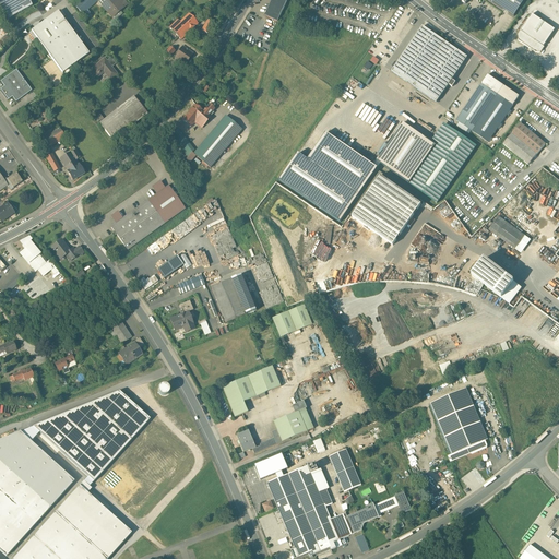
[(0,0),(0,9),(7,21),(33,7),(28,0),(0,0)]
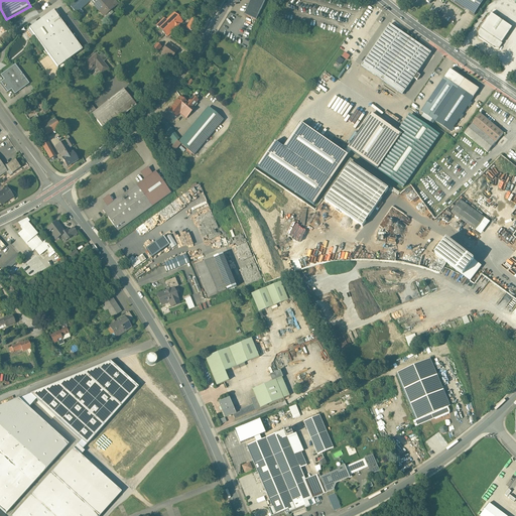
[(82,7),(76,0),(73,0),(69,4),(79,15),(83,12),(80,9),(82,7)]
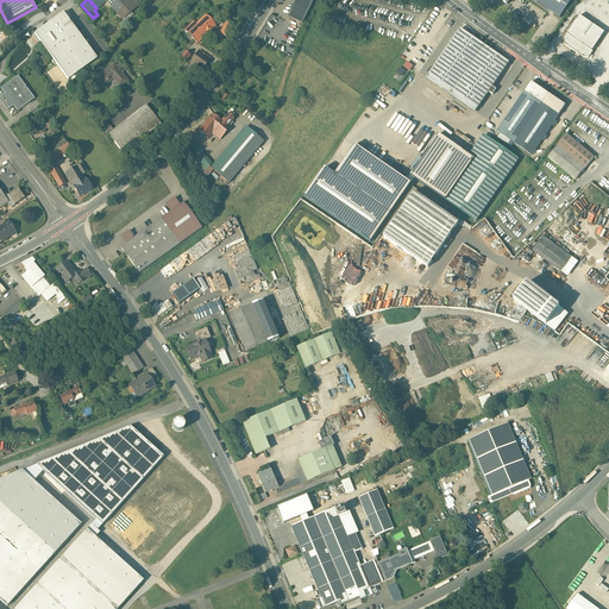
[(127,1),(125,0),(117,0),(111,6),(121,18),(133,8),(127,1)]
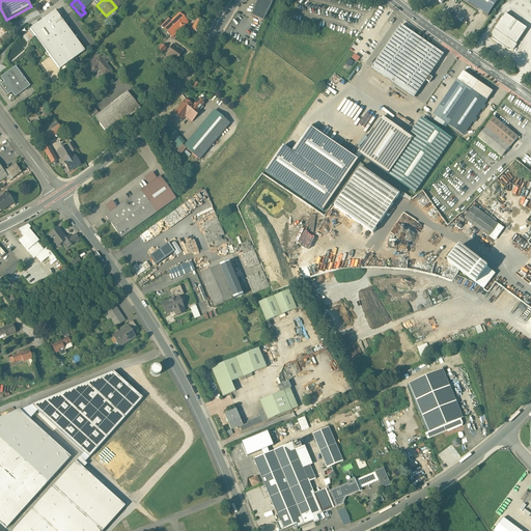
[(273,0),(257,0),(251,15),(263,20),(273,0)]
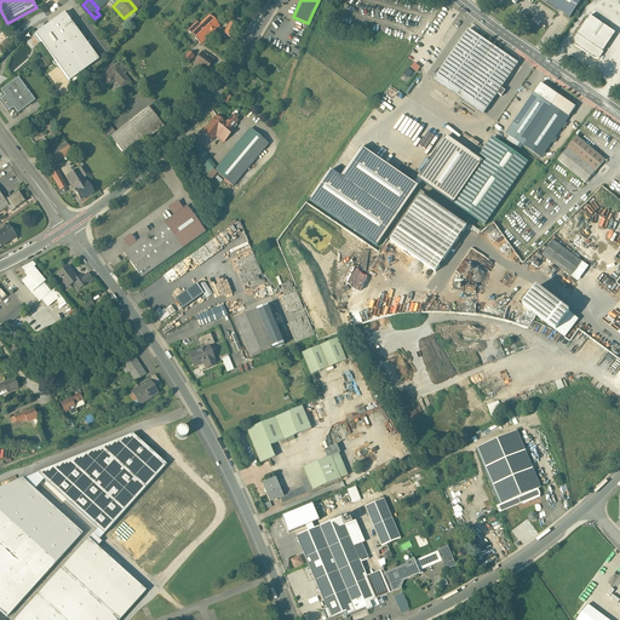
[(583,0),(509,0),(516,5),(520,0),(540,0),(570,19),(583,0)]
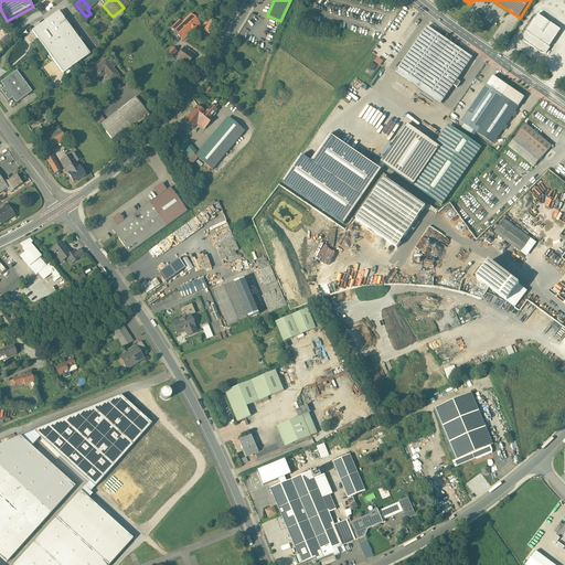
[(63,19),(59,11),(31,31),(63,74),(89,54),(65,21),(67,20),(65,17),(63,19)]
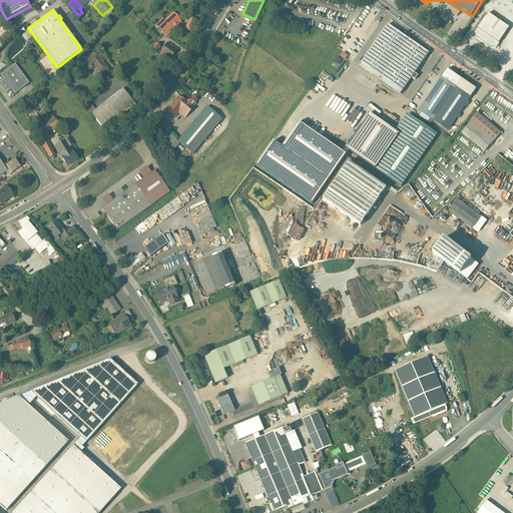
[(181,21),(172,12),(157,27),(165,36),(181,21)]
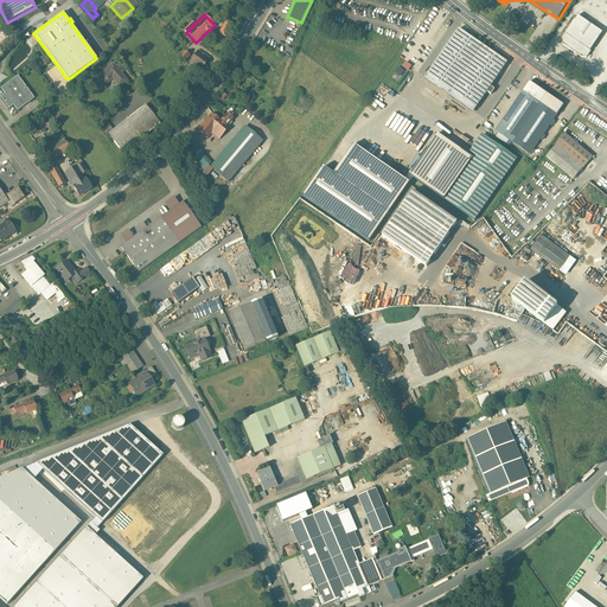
[(605,33),(580,17),(564,39),(566,45),(585,58),(589,57),(594,52),(594,49),(605,33)]
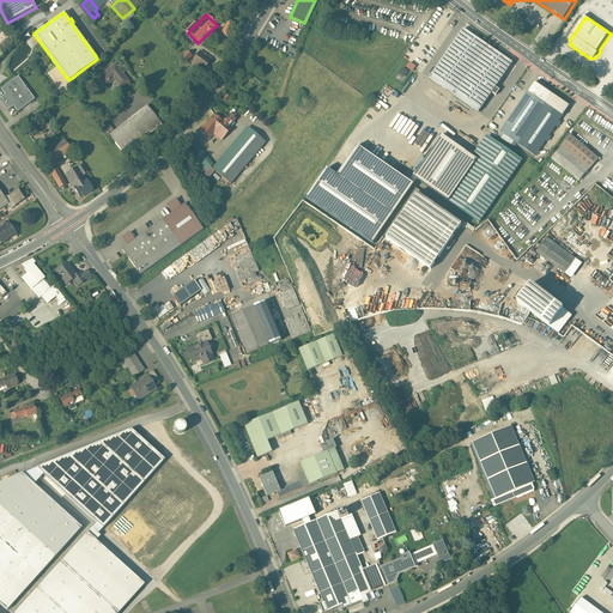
[(232,25),(222,19),(216,31),(226,37),(232,25)]
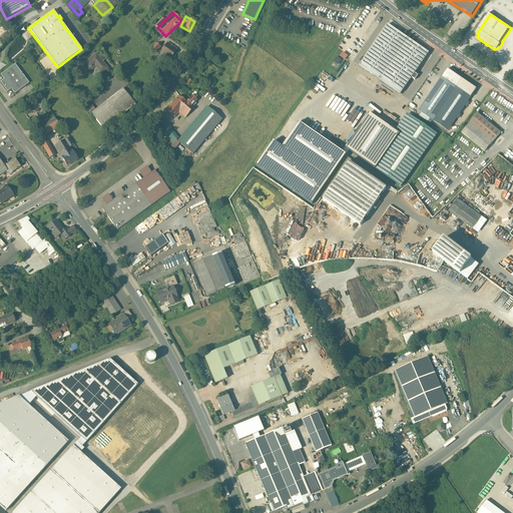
[(408,38),(387,24),(359,65),(379,79),(408,38)]
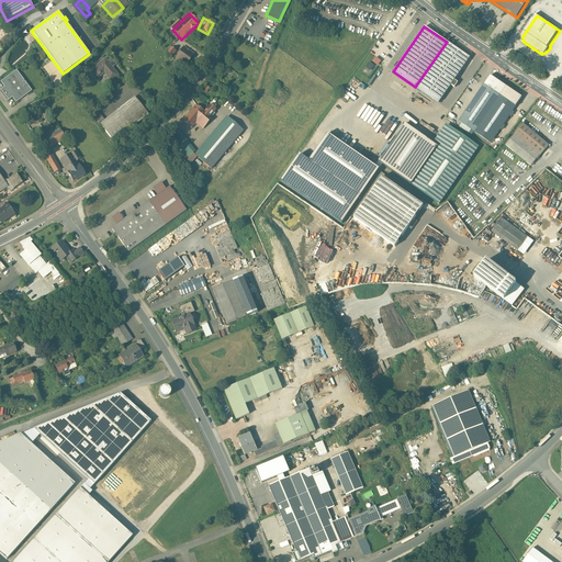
[(469,57),(447,42),(415,87),(438,103),(469,57)]
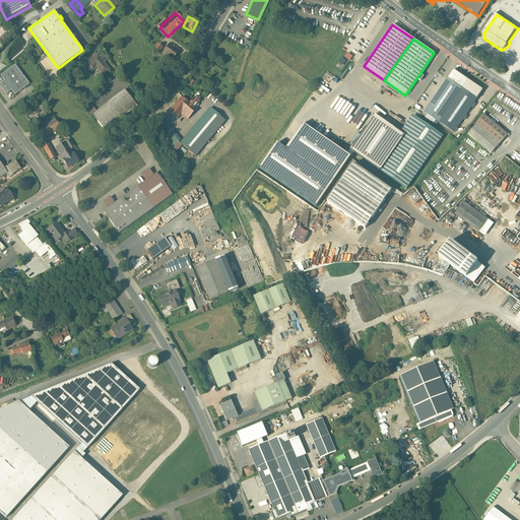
[(160,52),(165,47),(159,43),(155,48),(160,52)]
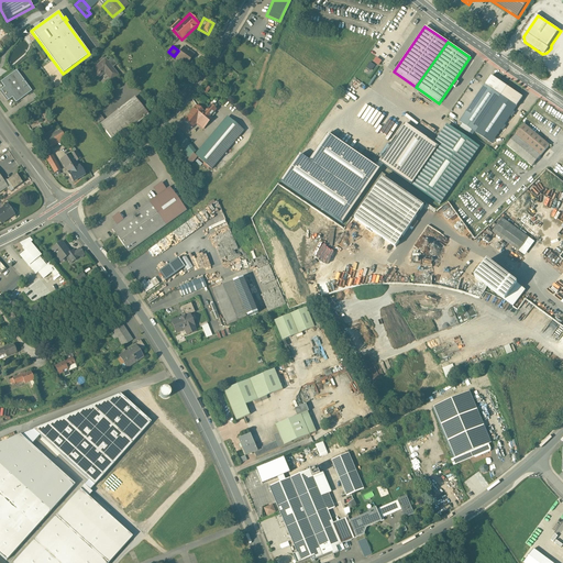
[(194,53),(184,46),(175,58),(186,65),(194,53)]
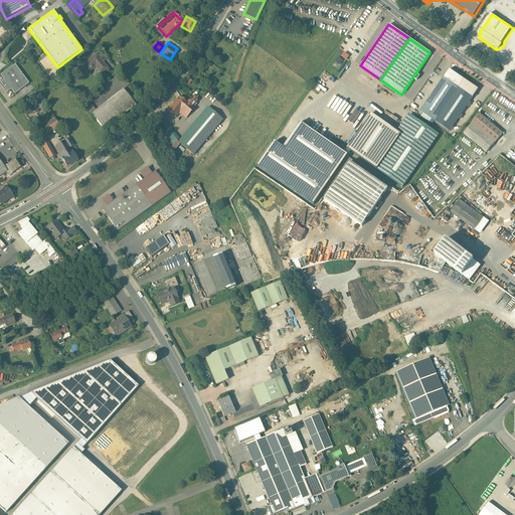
[(33,49),(37,56),(42,53),(39,46),(33,49)]
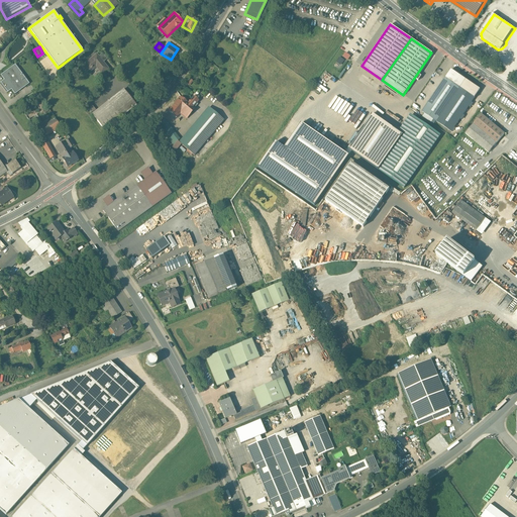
[(97,55),(85,64),(89,71),(95,66),(101,74),(108,69),(97,55)]
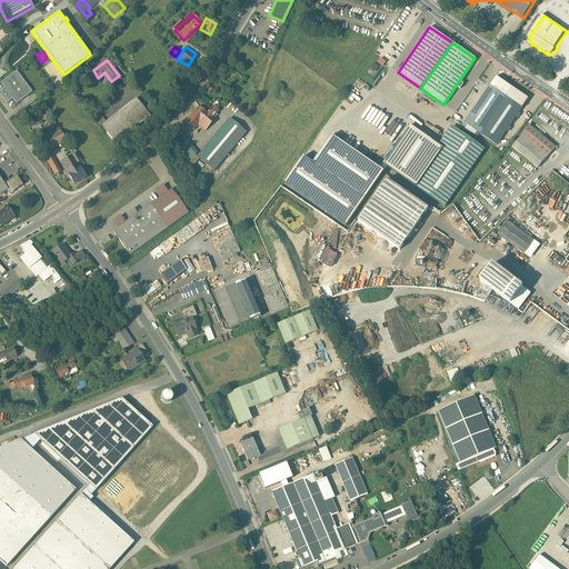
[(31,92),(16,70),(0,81),(0,82),(5,88),(0,91),(8,101),(12,98),(16,103),(31,92)]
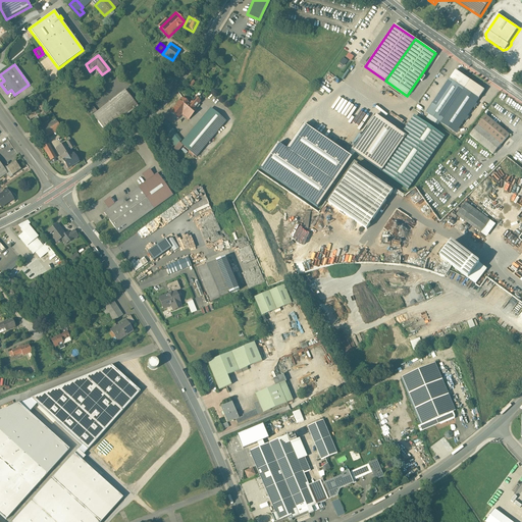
[(455,69),(449,79),(478,99),(484,90),(455,69)]
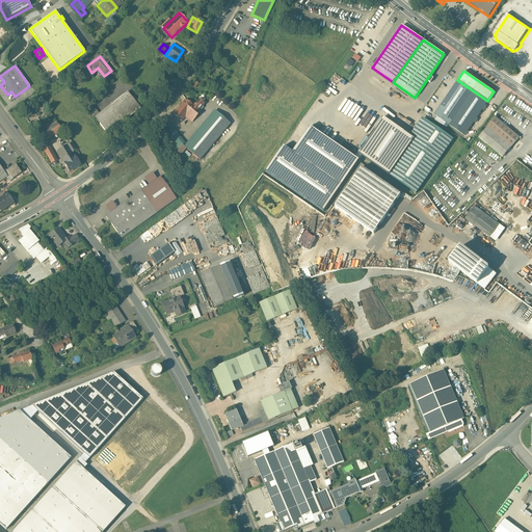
[(487,101),(457,80),(434,115),(463,135),(487,101)]
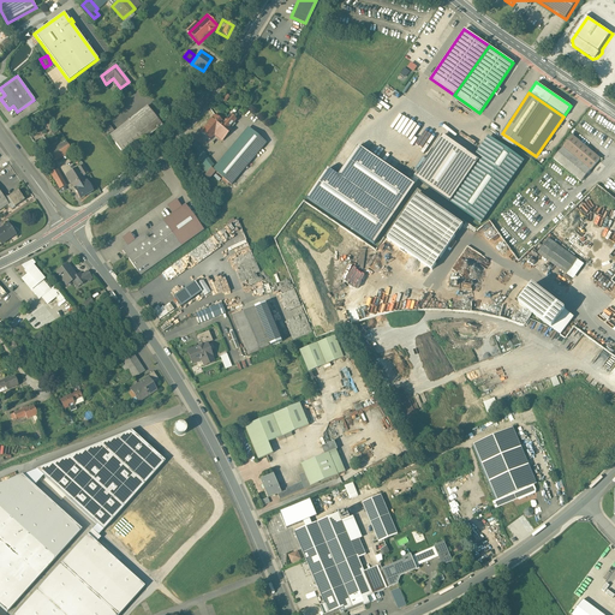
[(162,125),(147,106),(109,136),(124,155),(162,125)]
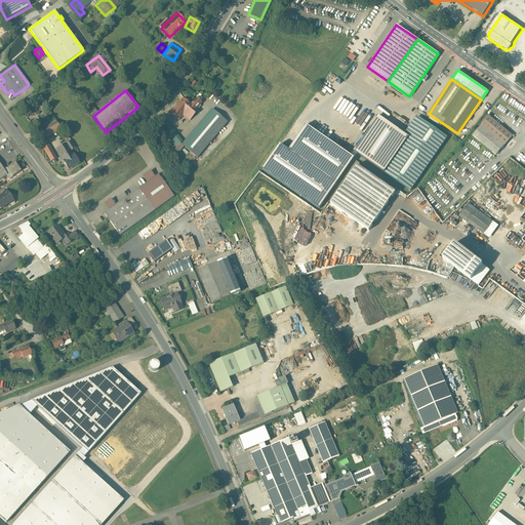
[(103,93),(86,106),(90,110),(106,97),(103,93)]
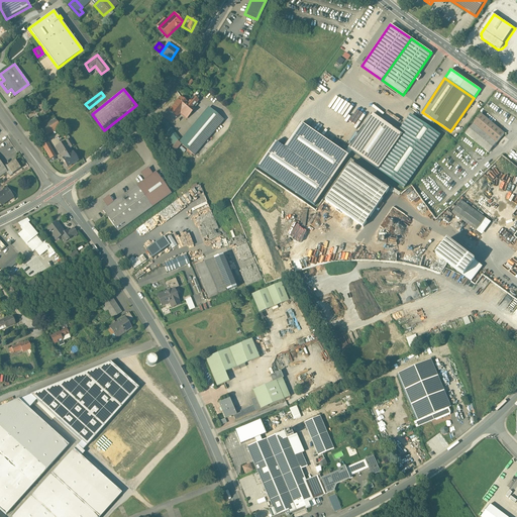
[(181,97),(170,110),(177,117),(179,113),(188,103),(181,97)]
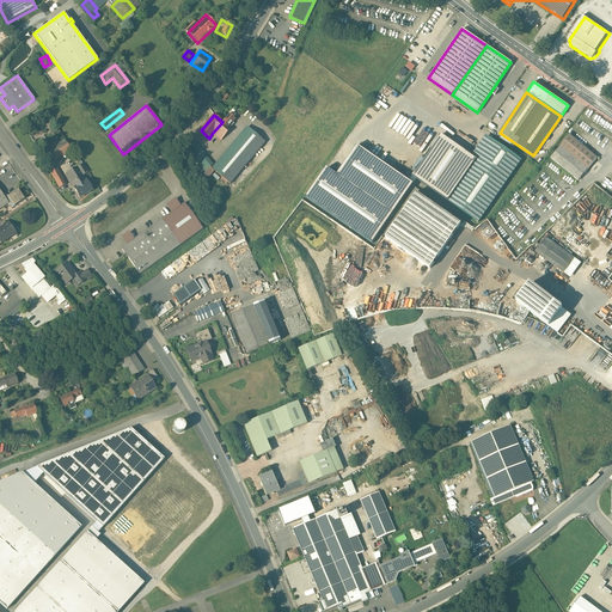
[(222,122),(212,134),(219,140),(220,141),(230,129),(230,128),(234,123),(233,122),(234,121),(234,120),(233,118),(232,118),(228,115),(225,118),(225,120),(222,122)]
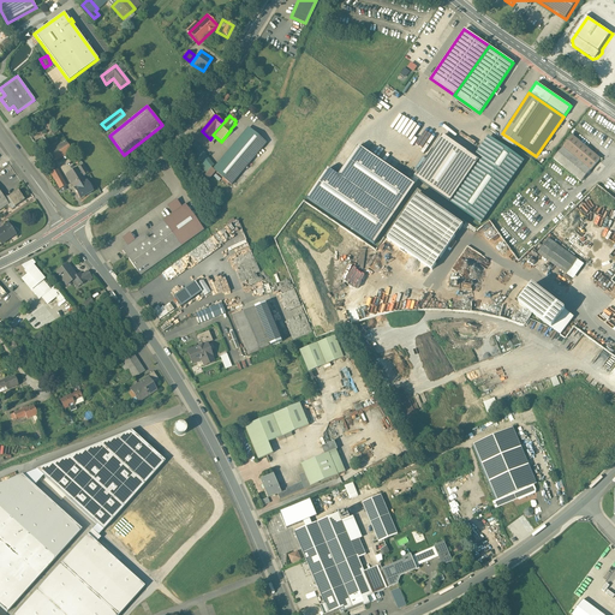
[(267,143),(248,127),(213,169),(231,185),(267,143)]
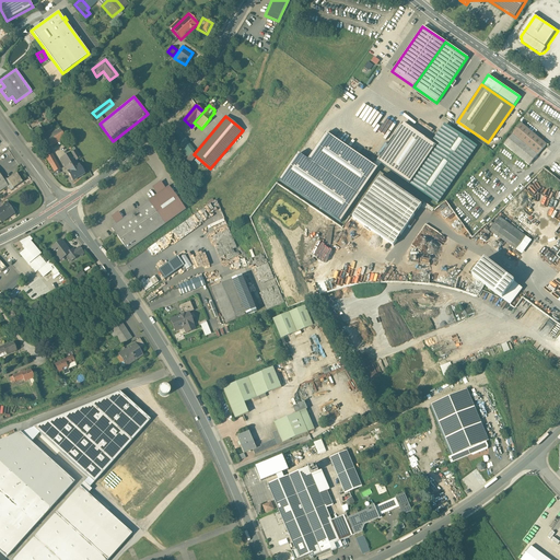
[(410,184),(450,127),(444,123),(430,142),(404,124),(375,166),(378,168),(382,164),(410,184)]
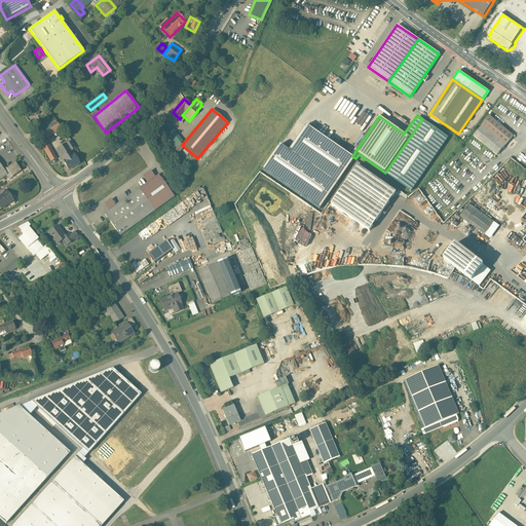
[(491,115),(475,136),(499,156),(517,136),(491,115)]
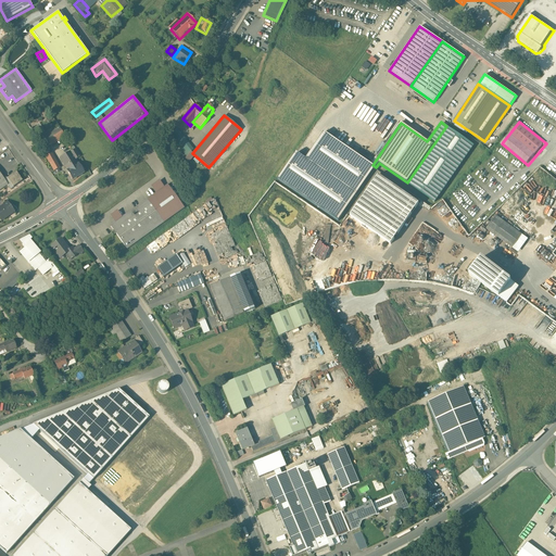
[(474,146),(446,126),(407,182),(434,202),(474,146)]
